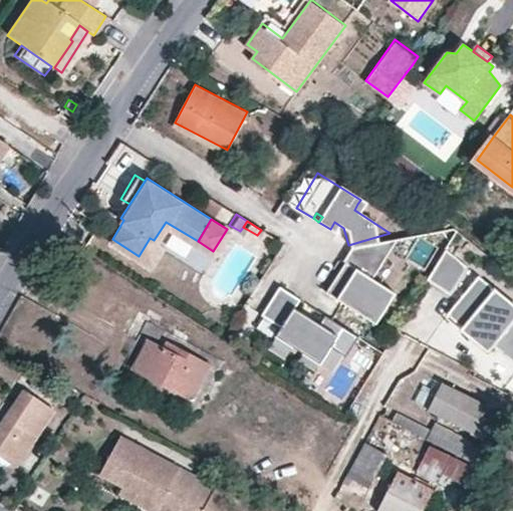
[(368,318),(388,288),(363,274),(390,233),(348,245),(339,258),(341,260),(346,263),(343,269),(338,265),(322,289),(368,318)]
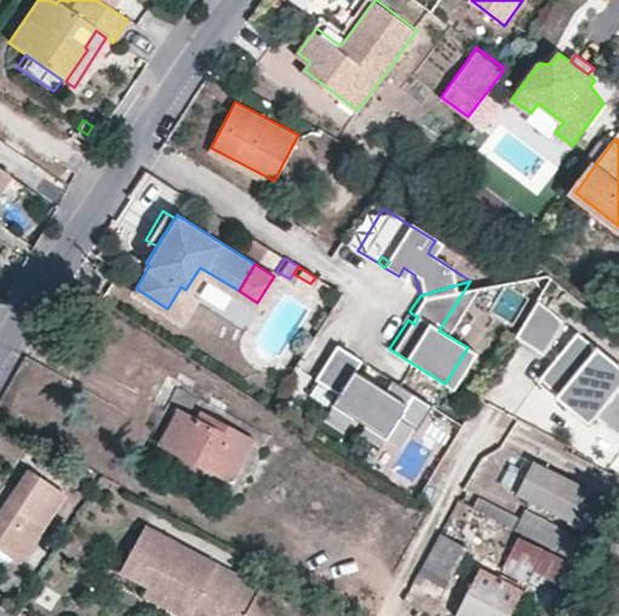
[(167,309),(182,316),(195,294),(185,289),(181,287),(167,309)]
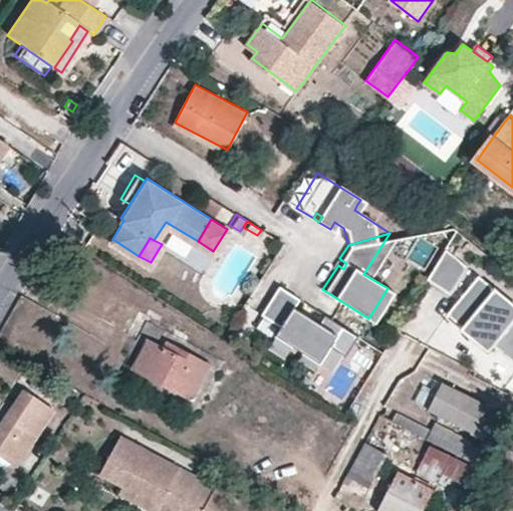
[(451,295),(468,267),(446,251),(428,281),(451,295)]
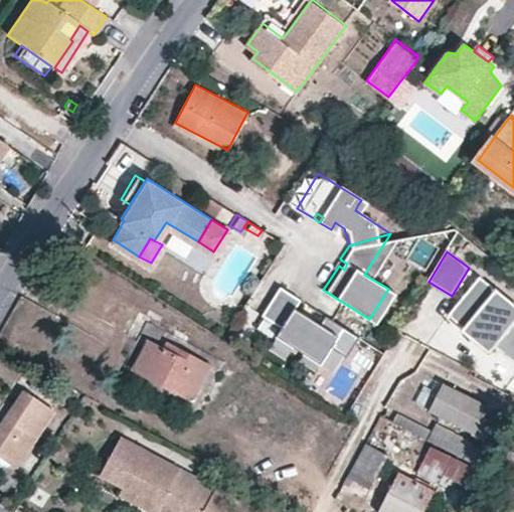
[(344,270),(347,264),(342,261),(339,266),(344,270)]
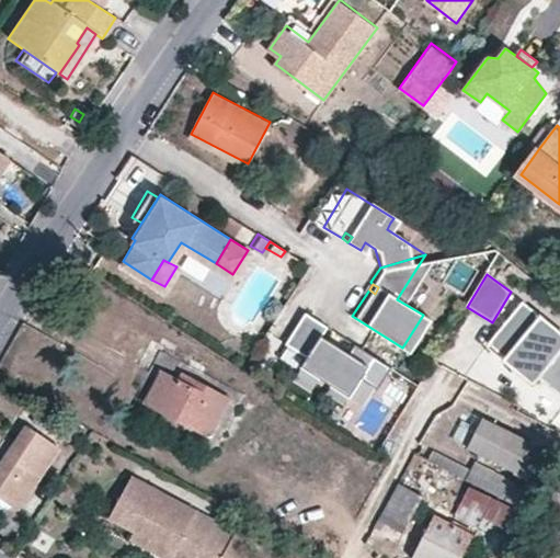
[(559,332),(521,300),(487,343),(500,354),(502,353),(512,360),(510,362),(534,382),(537,378),(559,396),(559,332)]
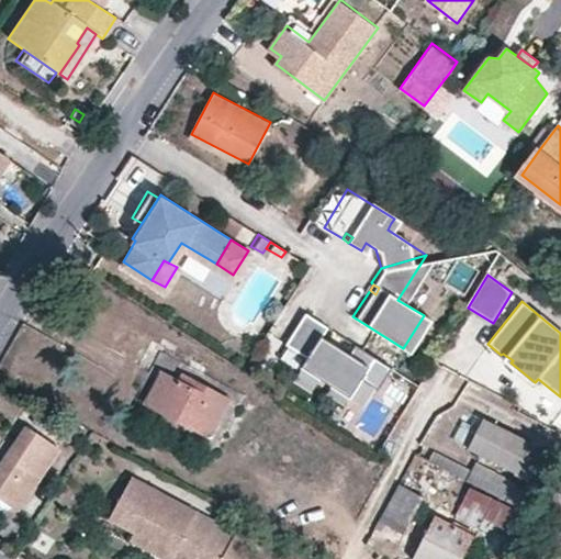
[(390,366),(351,342),(343,354),(316,337),(324,325),(302,311),(282,342),(290,347),(304,356),(299,365),(347,395),(360,376),(377,387),(390,366)]
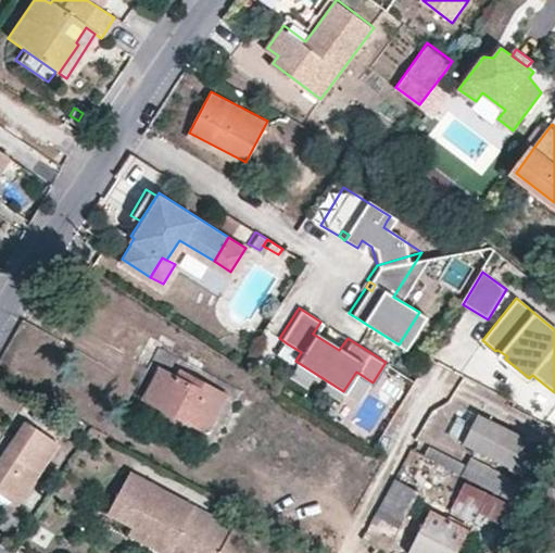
[(148,394),(206,426),(225,392),(178,367),(175,373),(162,367),(148,394)]
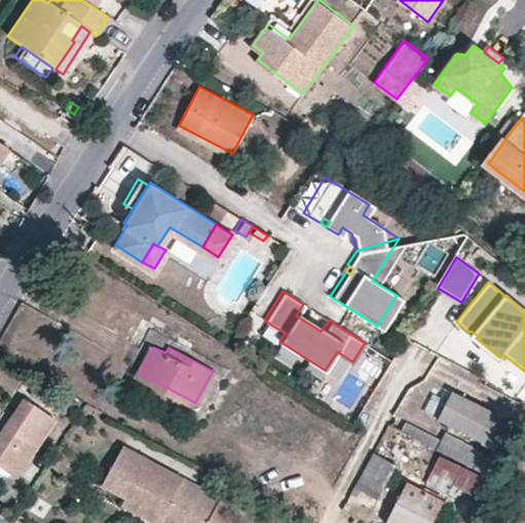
[(485,440),(498,413),(452,390),(439,416),(485,440)]
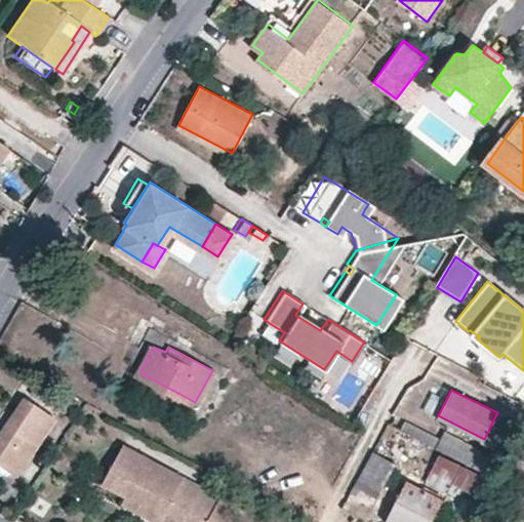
[(9,459),(19,467),(52,416),(24,398),(0,433),(0,460),(6,465),(9,459)]
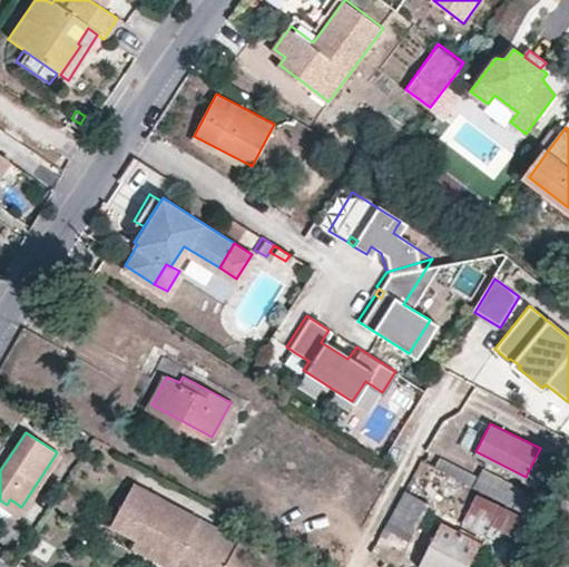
[(479,475),(442,456),(438,466),(514,504),(522,489),(480,469),(479,475)]
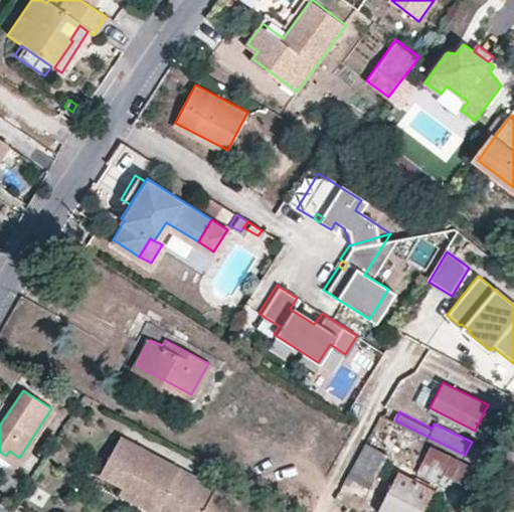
[(178,511),(196,478),(118,438),(99,476),(122,488),(159,506),(155,511),(178,511)]
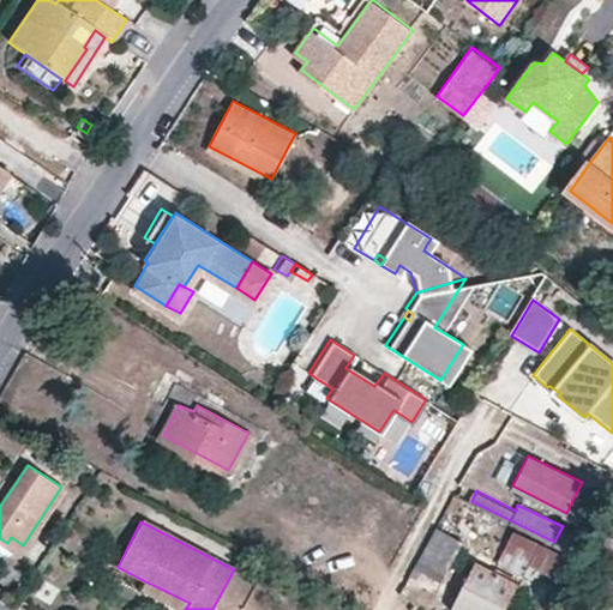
[(554,542),(572,551),(583,530),(565,521),(563,526),(554,542)]
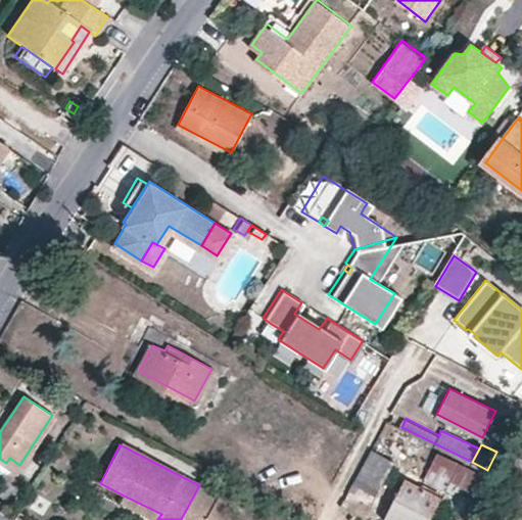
[(395,460),(371,447),(357,473),(381,485),(395,460)]
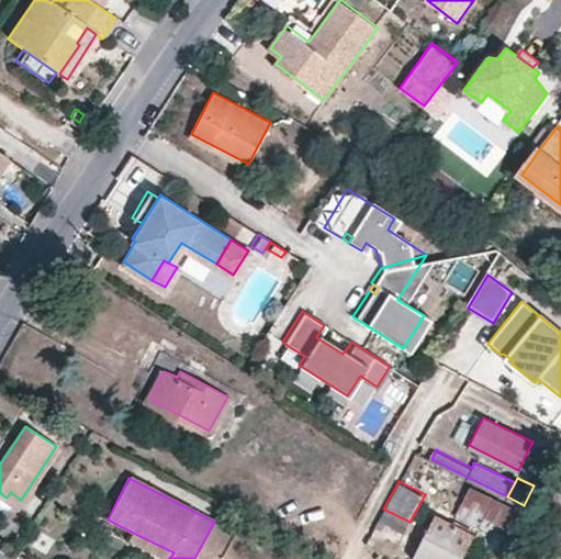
[(505,524),(514,506),(470,484),(456,513),(479,524),(483,513),(505,524)]
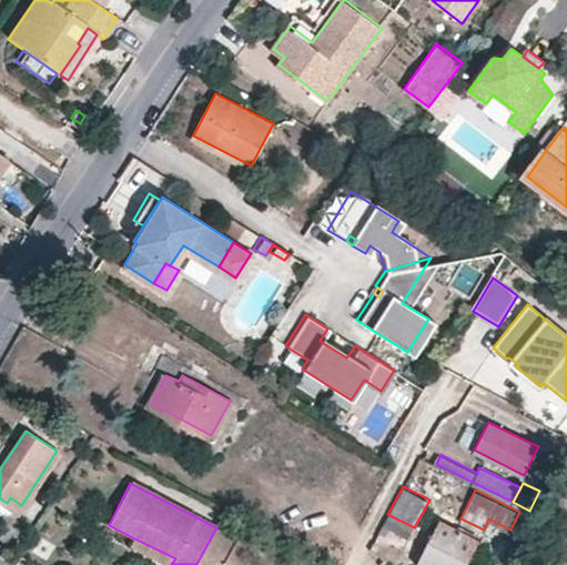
[(290,564),(216,527),(196,564),(290,564)]
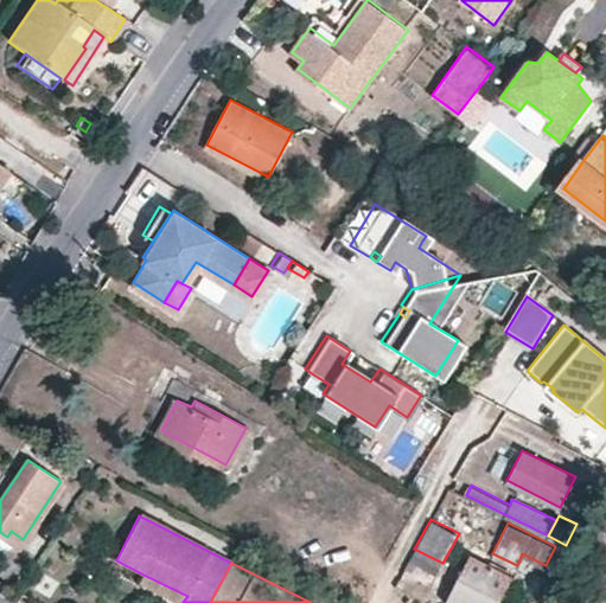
[(445,577),(437,596),(451,602),(495,602),(504,583),(469,565),(457,584),(445,577)]
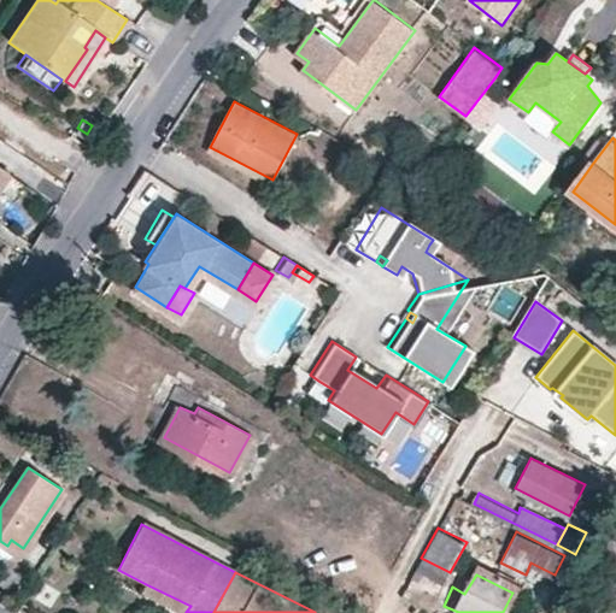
[(186,612),(191,606),(146,584),(141,593),(182,612),(186,612)]
